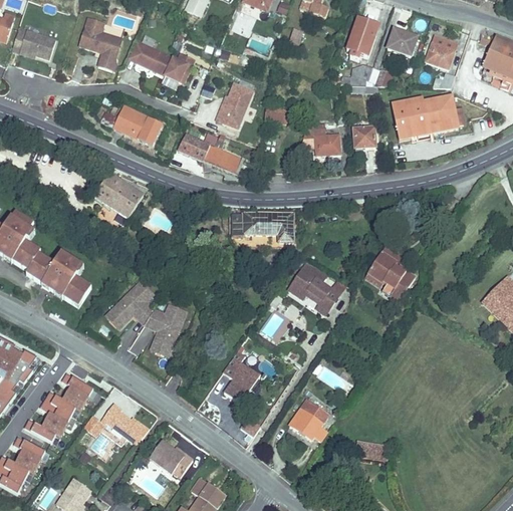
[(0,36),(7,38),(12,21),(2,18),(0,17),(0,4),(1,0),(0,0),(0,36)]
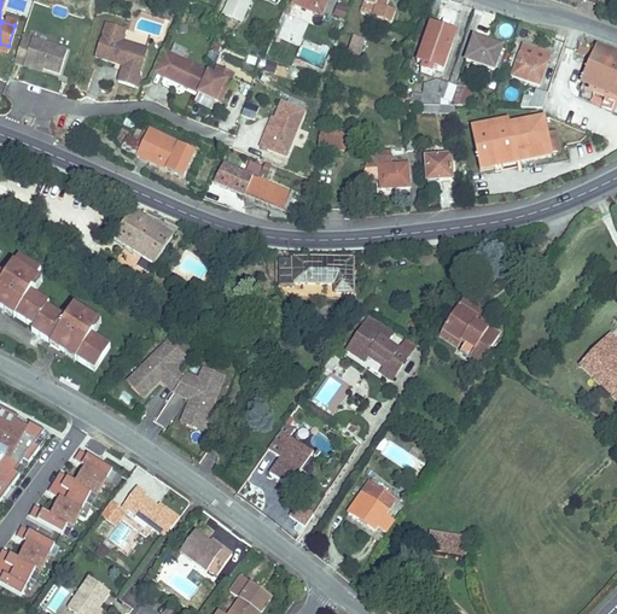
[(242,19),(250,0),(227,0),(221,18),(223,19),(222,23),(230,27),(233,17),(242,19)]
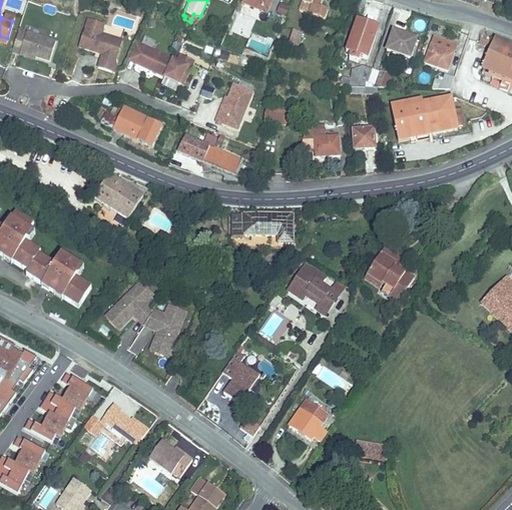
[(242,0),(242,1),(261,8),(263,3),(268,5),(271,0),(242,0)]
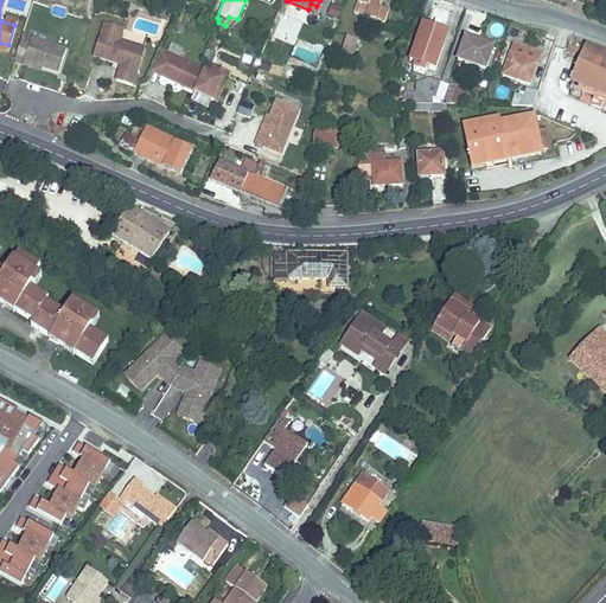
[(377,5),(378,0),(357,0),(353,11),(384,20),(388,8),(377,5)]
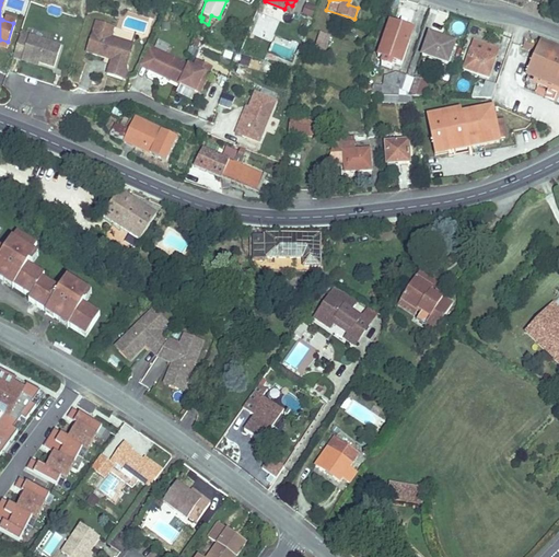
[(313,14),(314,2),(303,1),(302,12),(313,14)]
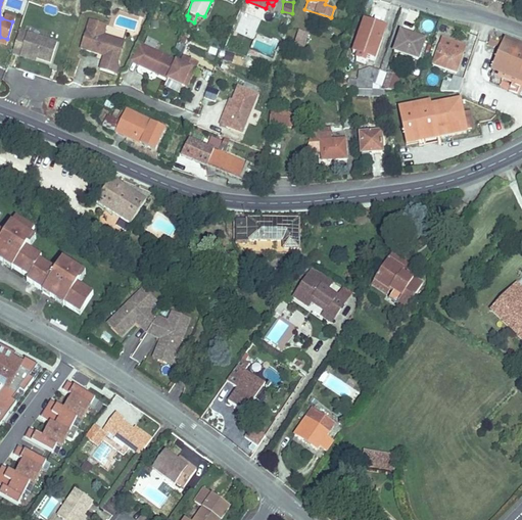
[(249,36),(257,15),(242,9),(234,30),(249,36)]
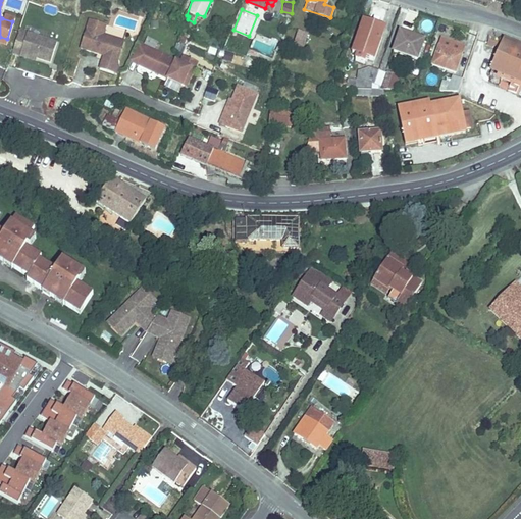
[(12,21),(14,16),(4,12),(2,18),(12,21)]
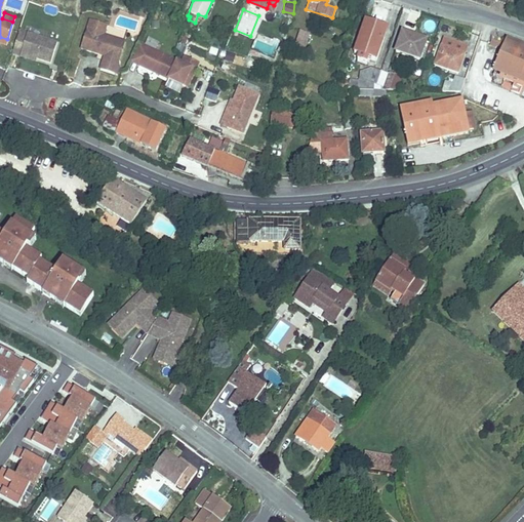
[(202,25),(205,16),(198,14),(195,23),(202,25)]
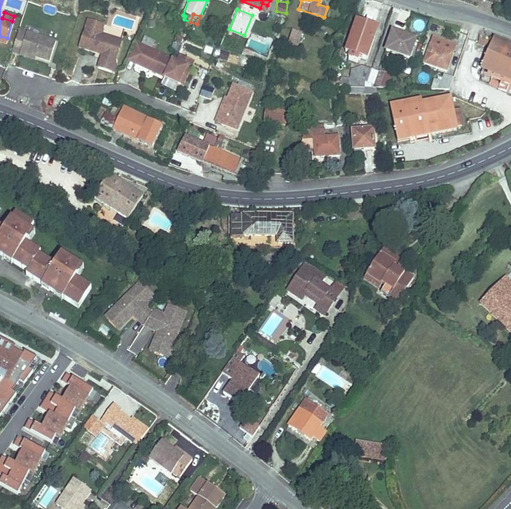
[(247,36),(255,16),(252,15),(244,35),(247,36)]
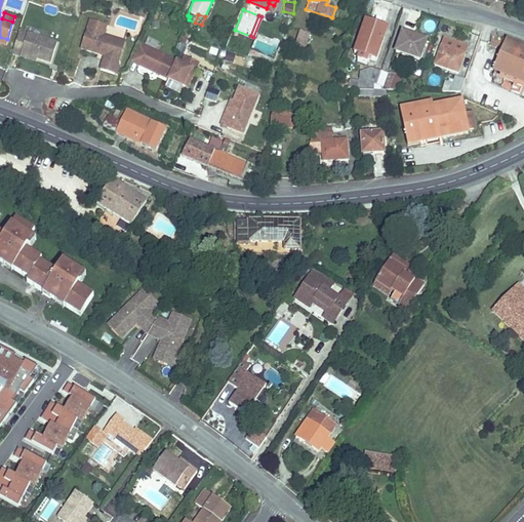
[(116,46),(113,41),(115,36),(103,32),(107,22),(89,16),(80,46),(98,52),(99,50),(103,50),(104,53),(99,68),(114,72),(117,62),(121,47),(116,46)]
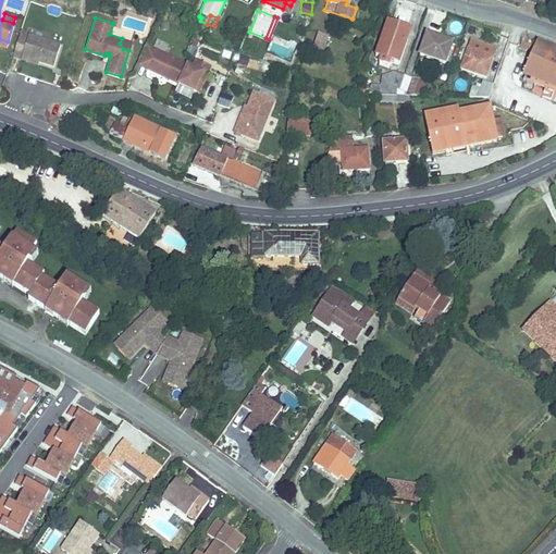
[(398,62),(406,40),(399,38),(405,24),(387,19),(375,54),(398,62)]
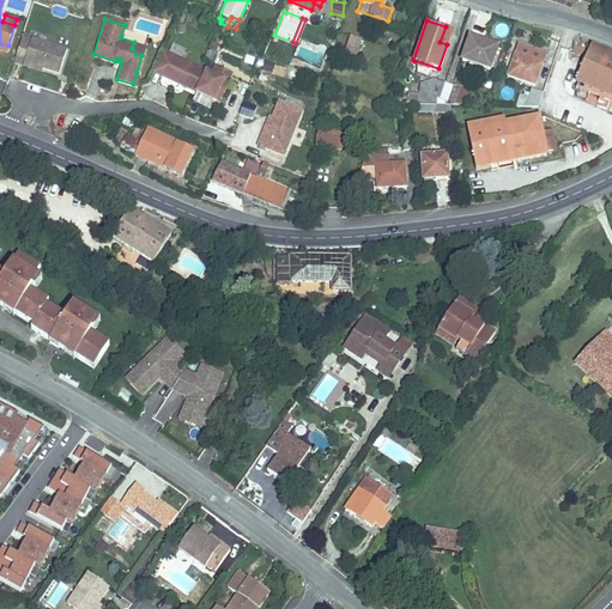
[(66,47),(22,32),(13,60),(23,62),(24,60),(42,66),(59,71),(66,47)]
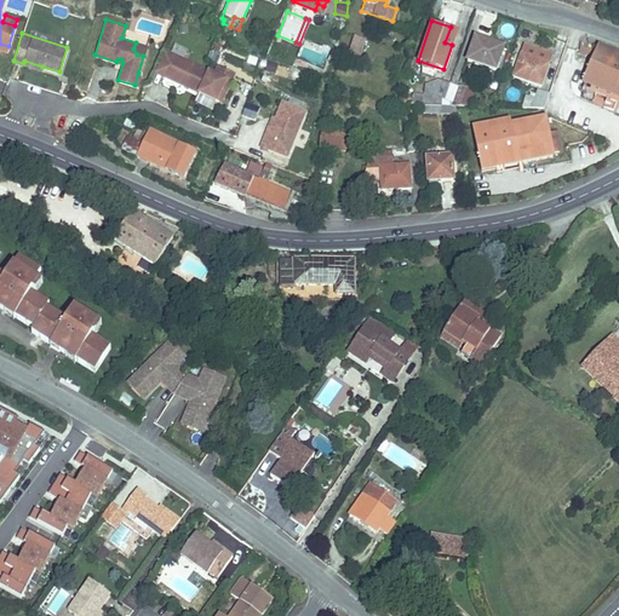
[(359,57),(365,38),(353,34),(347,53),(359,57)]
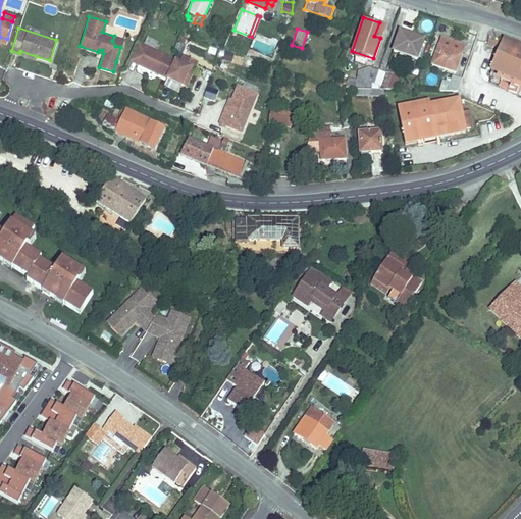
[(416,57),(423,38),(400,30),(393,49),(416,57)]
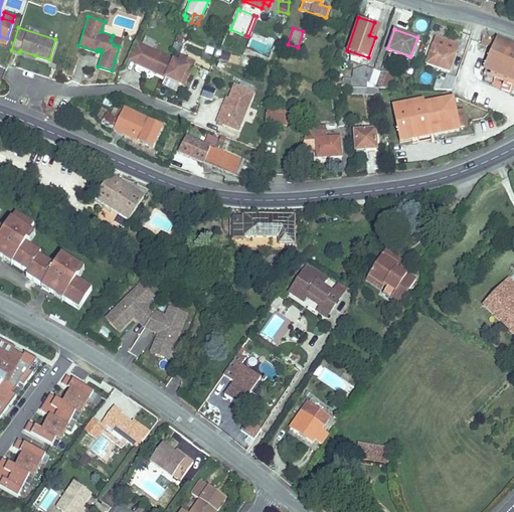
[(119,46),(122,37),(113,35),(111,40),(114,45),(119,46)]
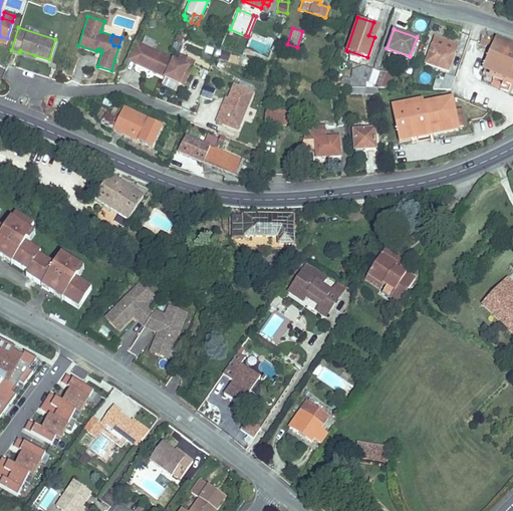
[(441,45),(443,39),(434,36),(431,42),(441,45)]
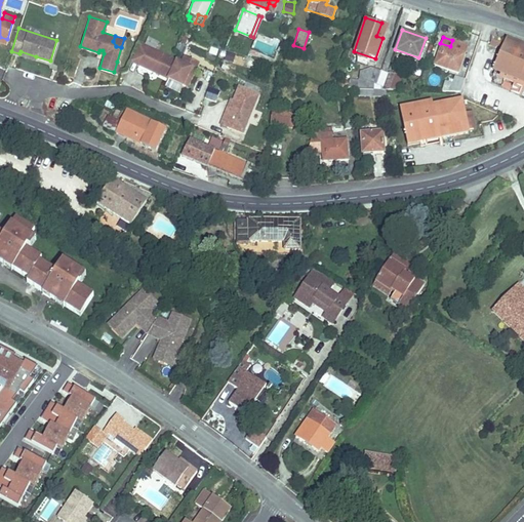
[(523,49),(520,47),(521,44),(506,37),(492,68),(494,69),(523,80),(523,49)]
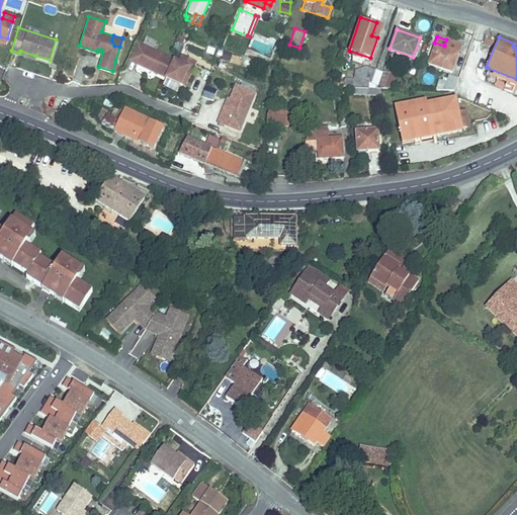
[(179,51),(182,44),(175,39),(172,47),(179,51)]
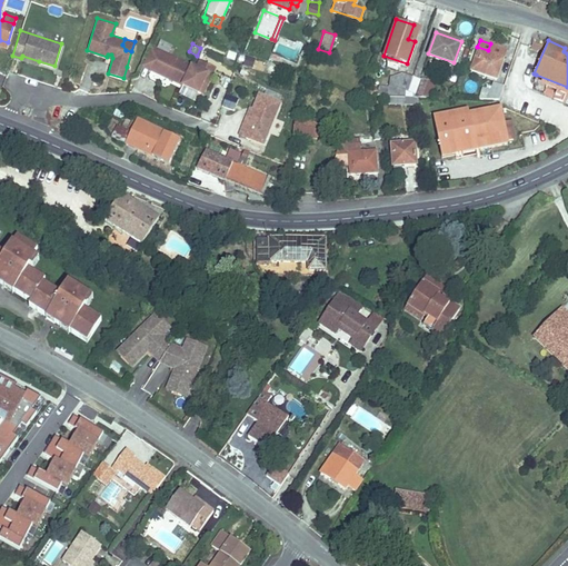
[(201,91),(215,63),(200,58),(196,66),(150,45),(143,60),(152,63),(150,68),(201,91)]
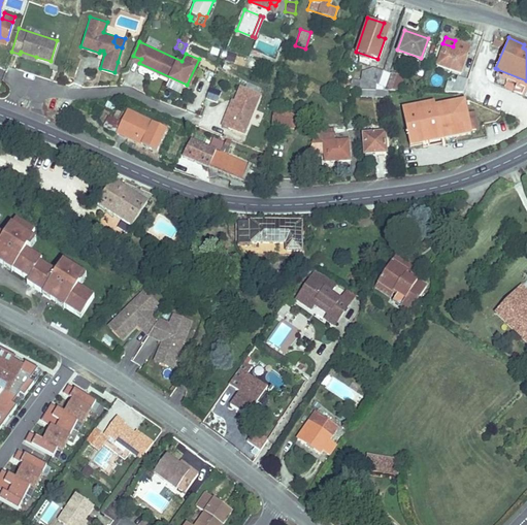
[(460,71),(467,52),(453,46),(442,43),(436,63),(460,71)]
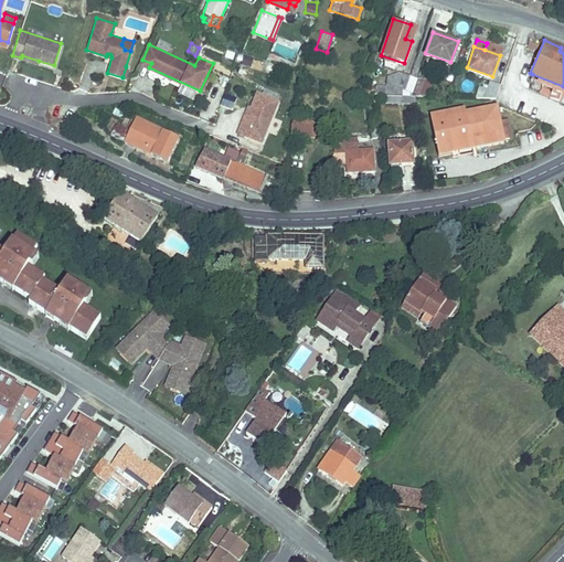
[(395,84),(400,71),(389,66),(385,81),(395,84)]
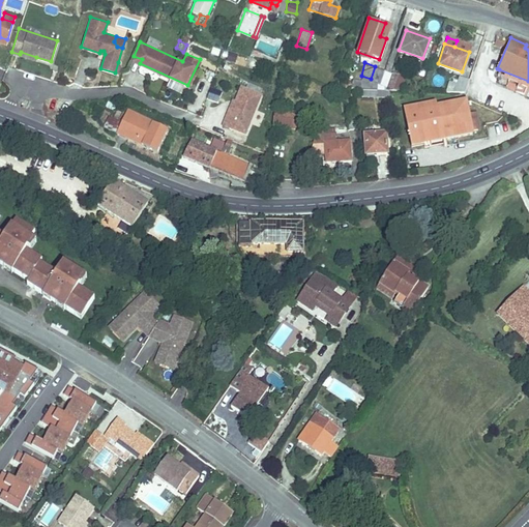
[(377,89),(384,69),(375,66),(371,79),(361,76),(361,88),(377,89)]
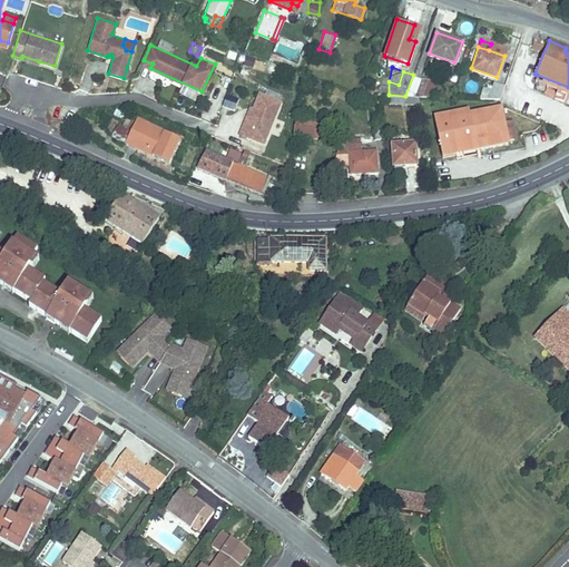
[(418,93),(422,78),(413,75),(405,96),(415,96),(415,93),(418,93)]
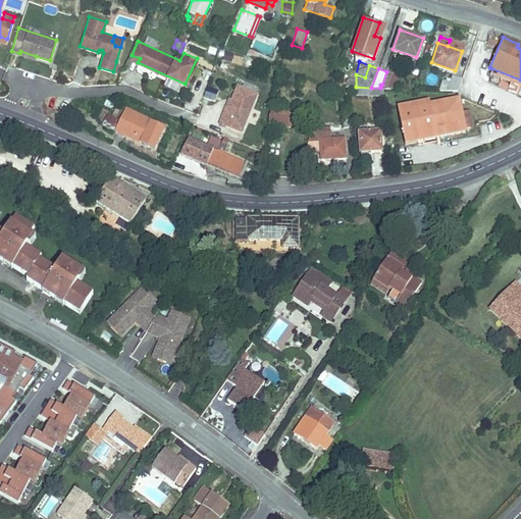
[(520,80),(491,68),(489,72),(510,81),(515,83),(520,85),(520,80)]
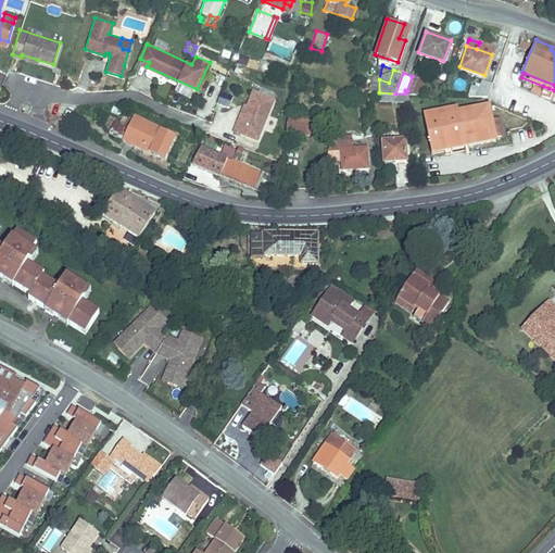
[(417,93),(423,79),(412,76),(407,90),(417,93)]
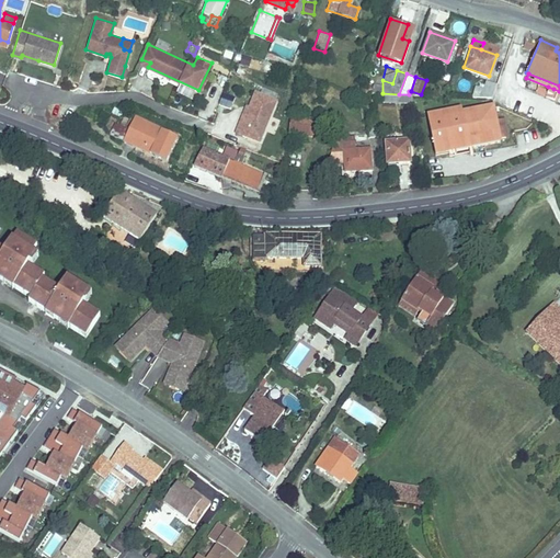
[(491,97),(495,82),(486,79),(483,87),(476,84),(472,95),(491,97)]
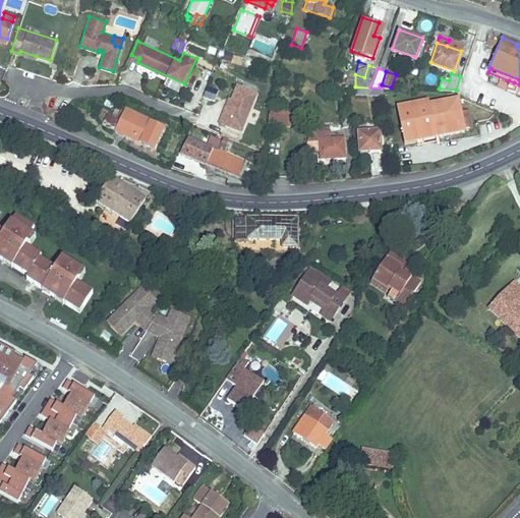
[(222,112),(219,120),(241,128),(256,89),(236,80),(231,96),(225,113),(222,112)]
